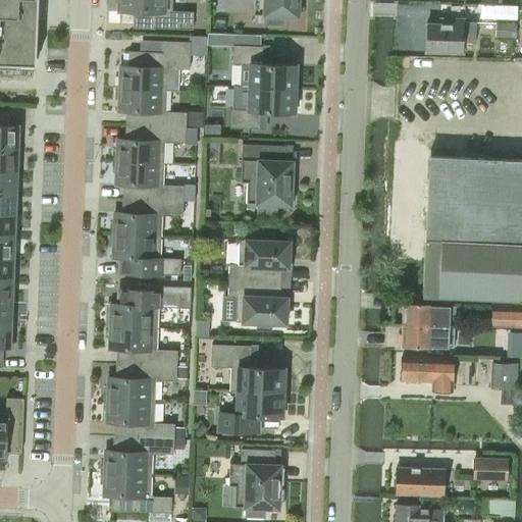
[(0,0),(0,62),(35,64),(35,60),(37,0),(0,0)]
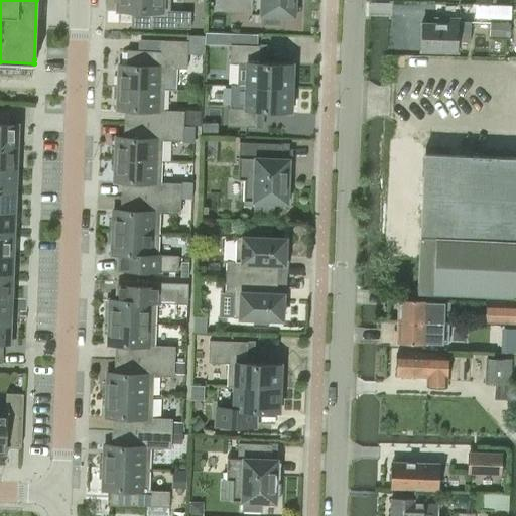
[(169,10),(169,0),(114,0),(114,1),(117,1),(117,9),(151,11),(150,26),(189,28),(190,11),(169,10)]
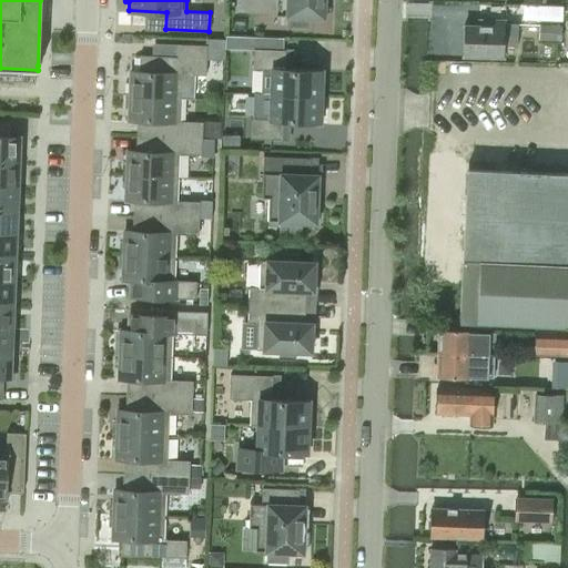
[(326,13),(325,0),(275,0),(275,14),(288,16),(288,26),(307,26),(307,16),(323,17),(323,12),(326,13)]
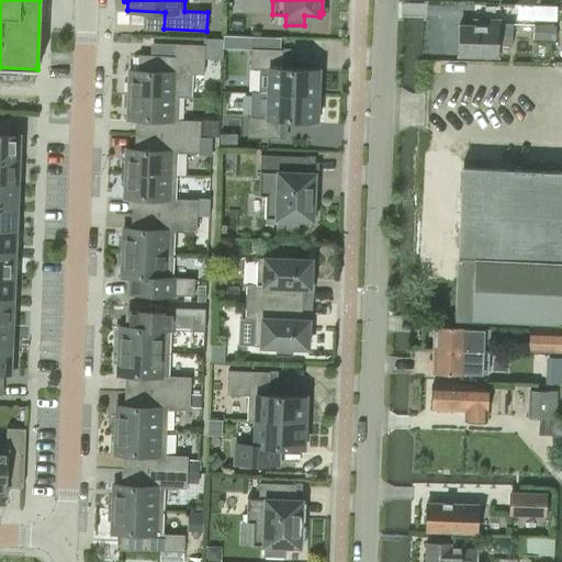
[(499,57),(499,45),(513,46),(514,23),(501,22),(501,20),(478,19),(478,24),(459,24),(458,55),(499,57)]
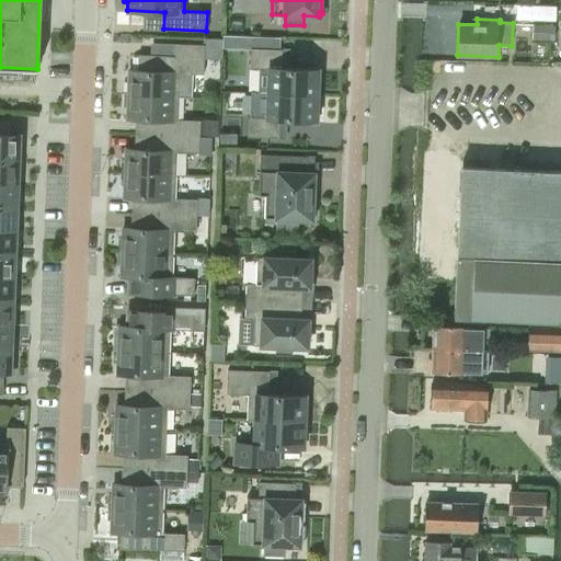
[(553,25),(533,24),(531,39),(553,39),(553,25)]
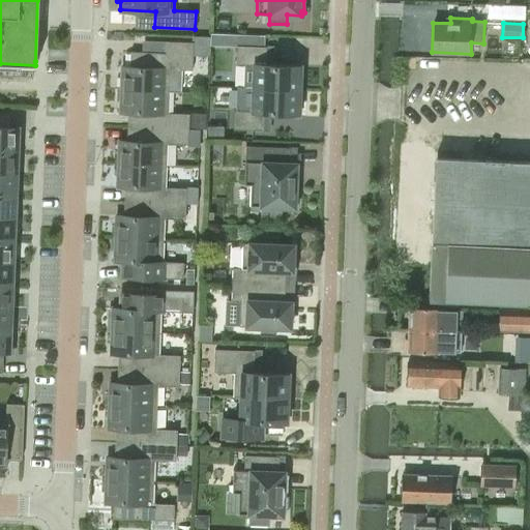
[(122,65),(121,89),(169,90),(180,91),(181,69),(192,69),(192,55),(209,56),(210,37),(193,36),(193,41),(166,40),(165,52),(129,51),(129,66),(122,65)]
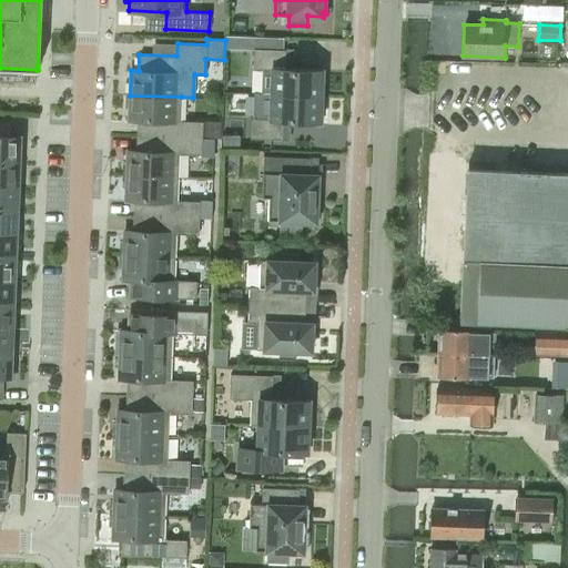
[(253,49),(252,68),(264,69),(263,93),(323,95),(324,79),(321,79),(322,69),(284,68),(284,49),(255,48),(253,48),(253,49)]
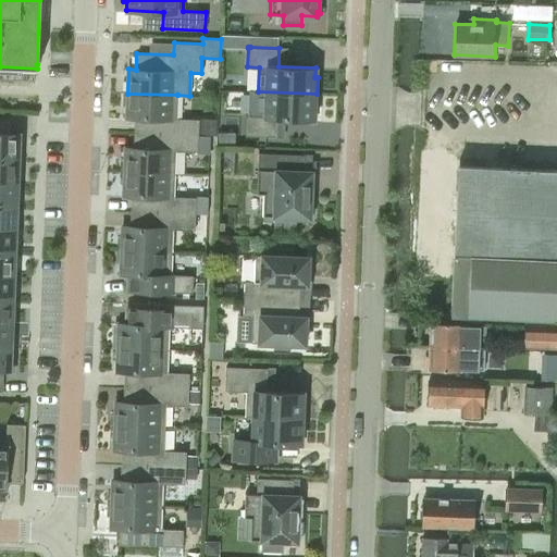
[(246,115),(245,135),(275,136),(276,118),(313,119),(313,110),(317,110),(317,94),(258,91),(251,91),(250,115),(246,115)]
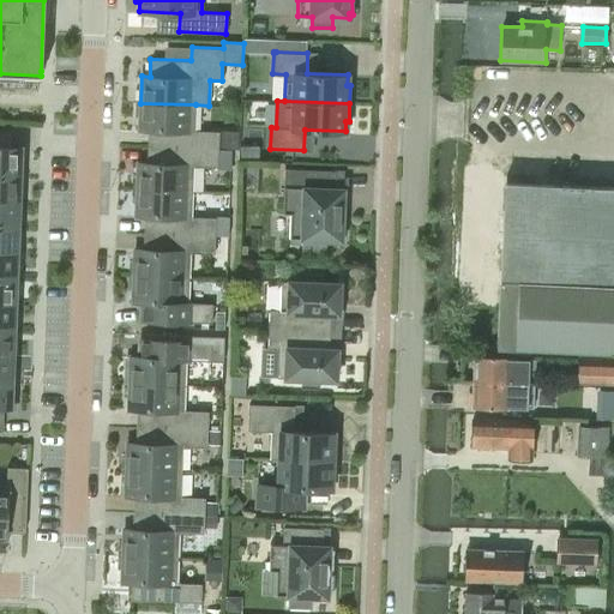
[(148,130),(148,146),(218,149),(218,131),(194,131),(196,104),(140,103),(139,130),(148,130)]
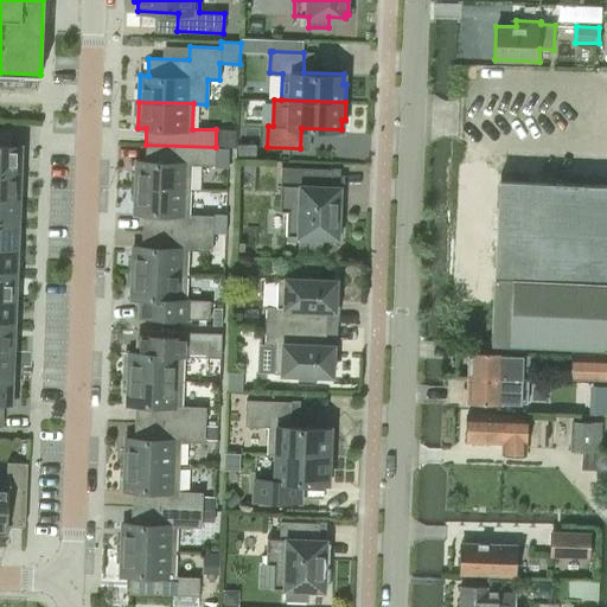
[(0,128),(0,171),(20,172),(20,161),(23,161),(24,146),(11,145),(12,129),(0,128)]
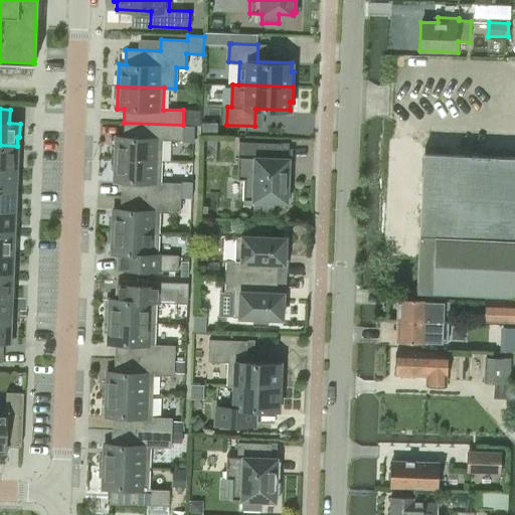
[(116,136),(115,159),(161,160),(162,139),(182,140),(183,125),(124,123),(123,137),(116,136)]
